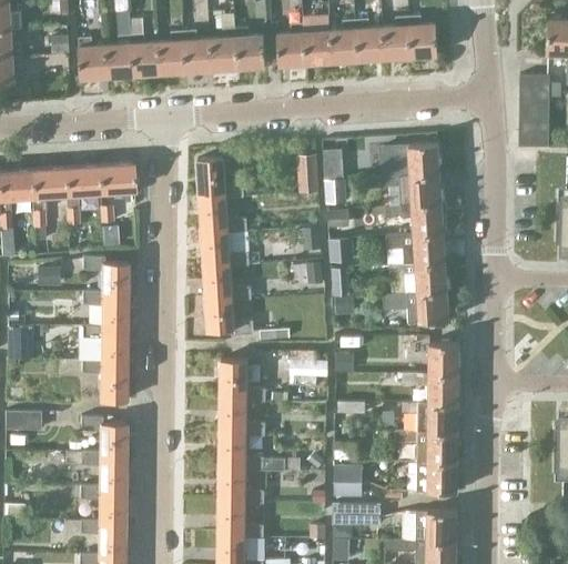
[(0,31),(10,31),(9,18),(18,17),(17,4),(0,4),(0,31)]
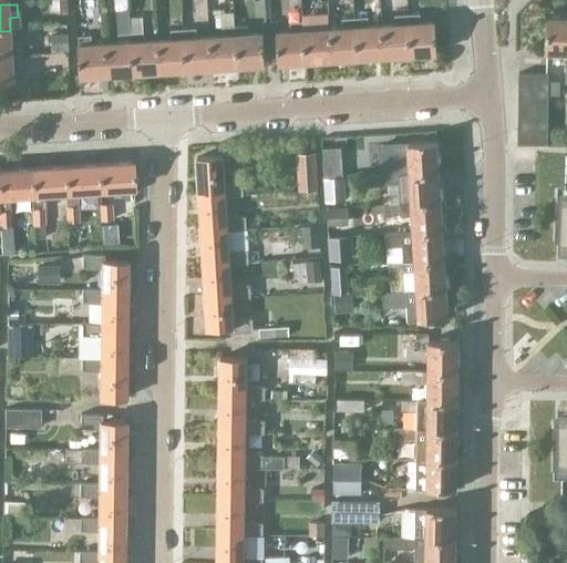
[(47,6),(47,20),(63,20),(62,4),(47,6)]
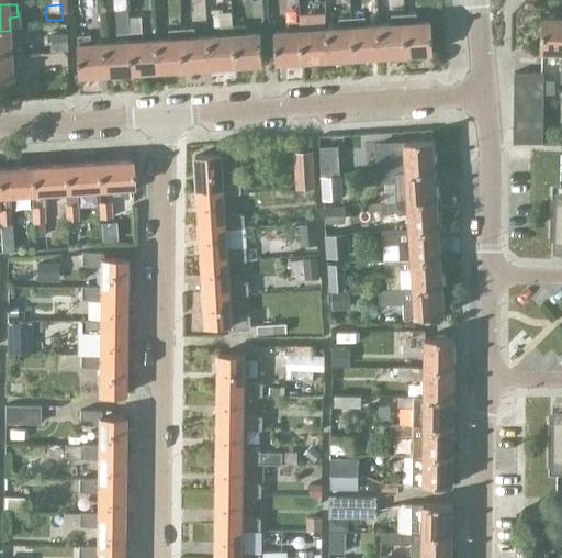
[(232,29),(231,23),(231,15),(217,17),(220,38),(208,40),(209,70),(235,68),(233,29),(232,29)]
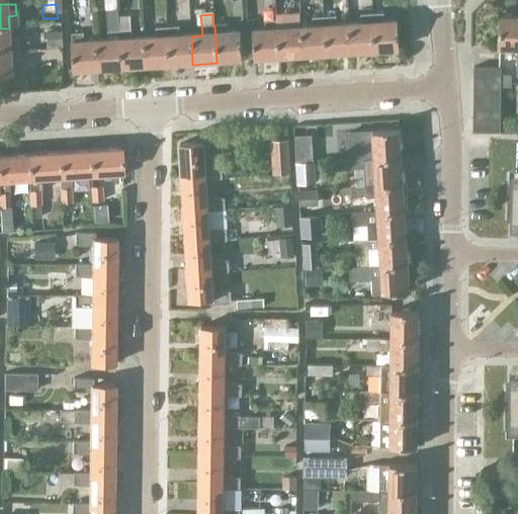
[(371,16),(374,53),(399,51),(397,22),(383,23),(382,15),(371,16)]
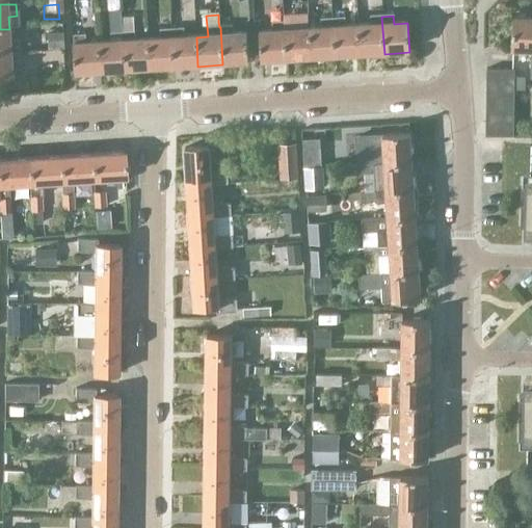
[(360,56),(384,54),(381,17),(370,18),(370,26),(357,26),(360,56)]
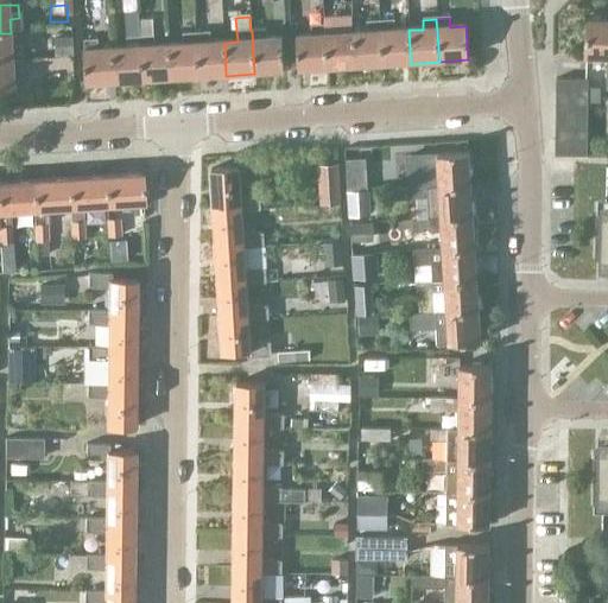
[(411,64),(409,30),(393,31),(393,21),(380,23),(382,65),(411,64)]
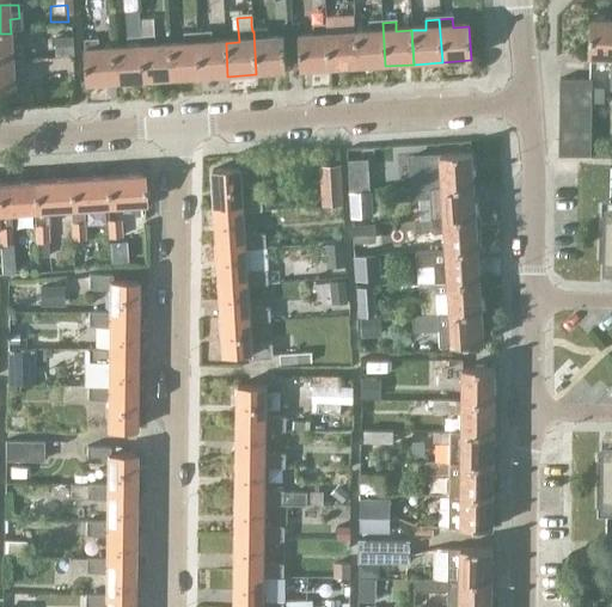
[(611,93),(611,22),(592,22),(591,59),(611,60),(610,93),(611,93)]
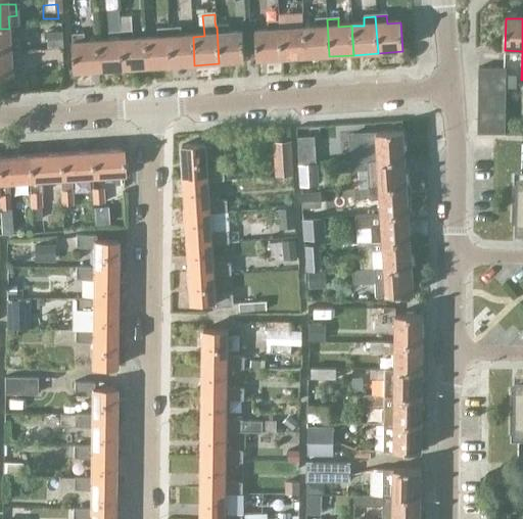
[(304,58),(329,56),(327,19),(316,20),(316,29),(303,29),(304,58)]
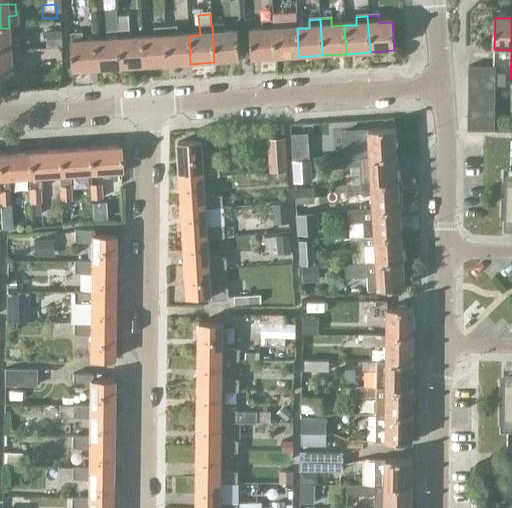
[(251,60),(275,58),(273,22),(257,23),(258,31),(249,32),(251,60)]
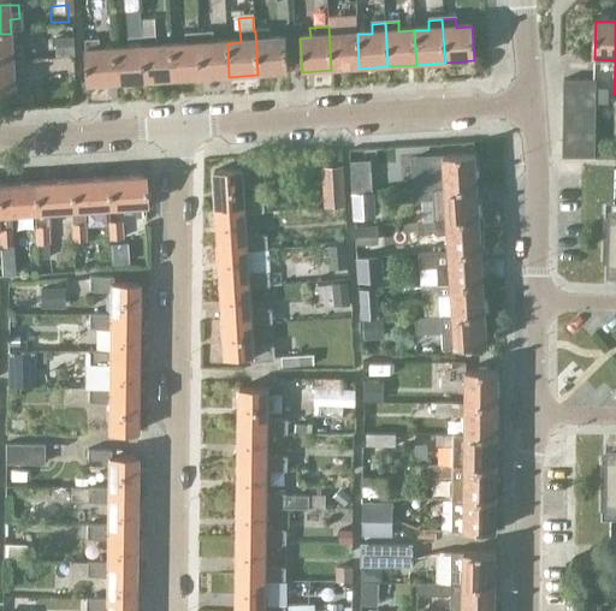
[(342,27),(329,27),(331,70),(359,69),(357,34),(342,35),(342,27)]
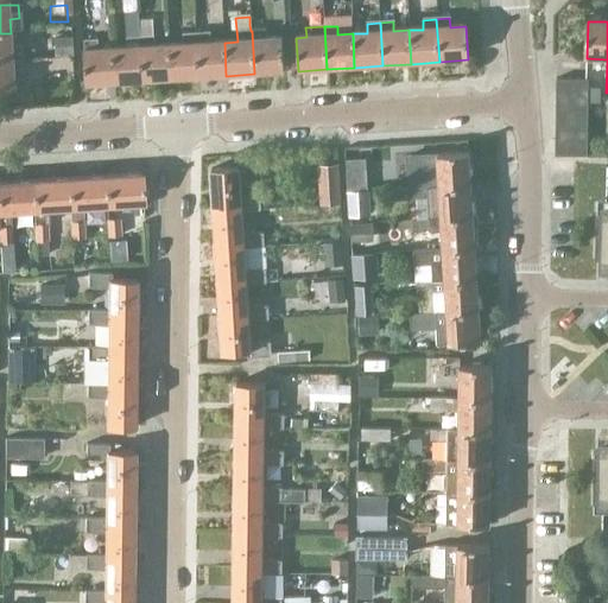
[(282,39),(270,39),(266,39),(265,31),(252,31),(254,74),(283,73),(282,39)]
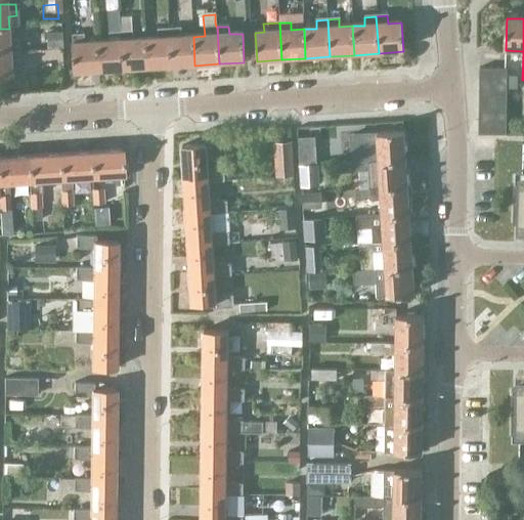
[(0,53),(18,52),(17,41),(10,42),(9,29),(0,29),(0,53)]
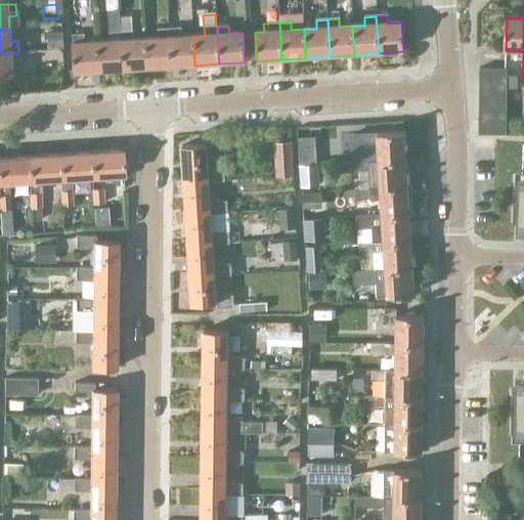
[(146,69),(171,67),(169,30),(157,31),(158,39),(144,40),(146,69)]
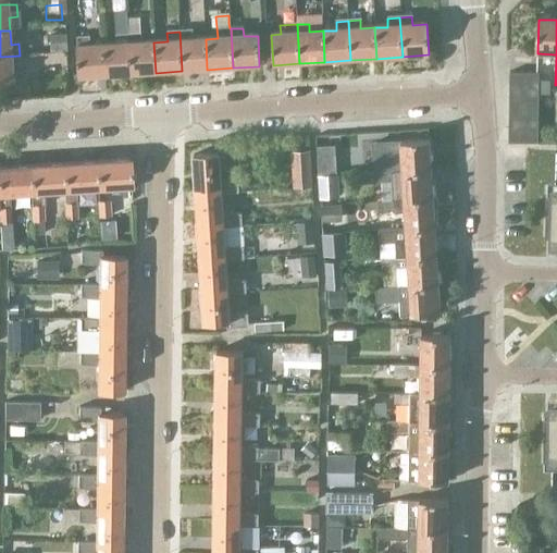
[(207,70),(206,39),(192,39),(192,32),(180,32),(182,71),(207,70)]
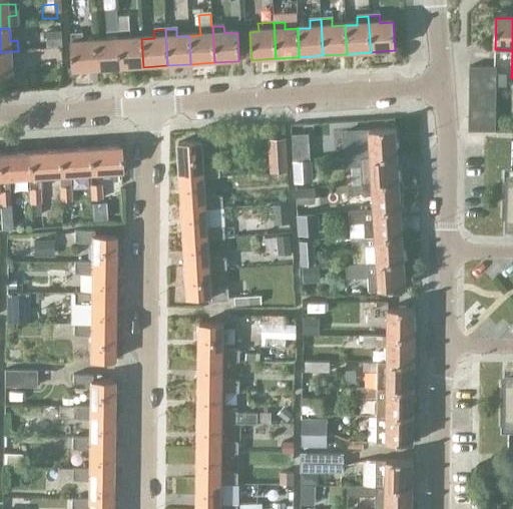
[(143,67),(141,39),(129,40),(129,32),(117,33),(120,69),(143,67)]
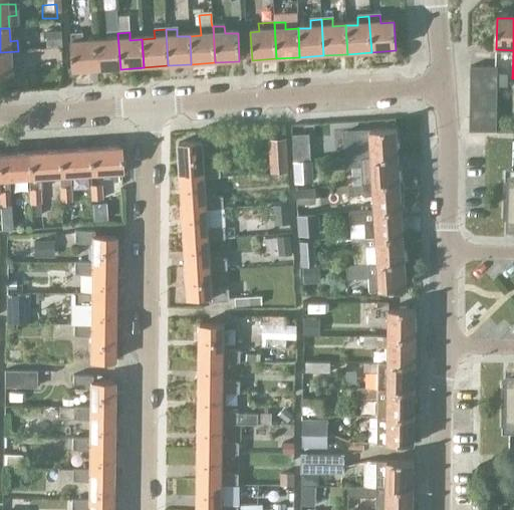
[(96,70),(120,69),(117,33),(106,33),(107,41),(94,42),(96,70)]
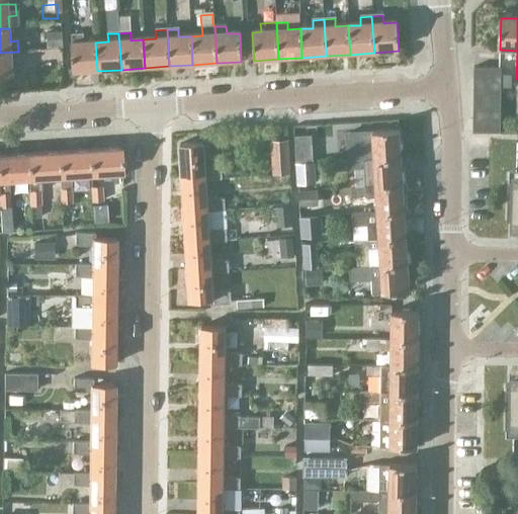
[(97,71),(95,43),(83,44),(82,35),(71,36),(72,45),(71,45),(73,73),(97,71)]
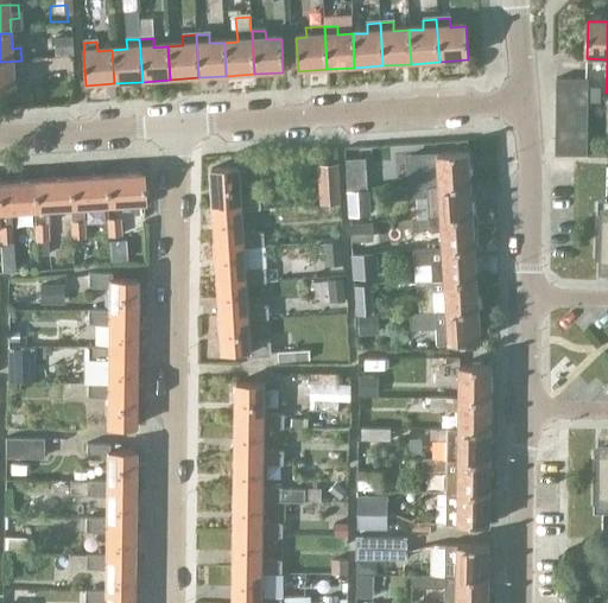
[(23,75),(23,74),(21,61),(0,62),(0,90),(14,89),(13,75),(23,75)]
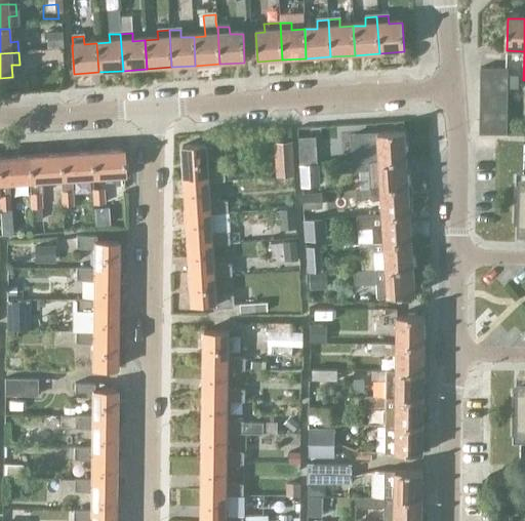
[(480,84),(507,84),(508,71),(480,71),(480,84)]
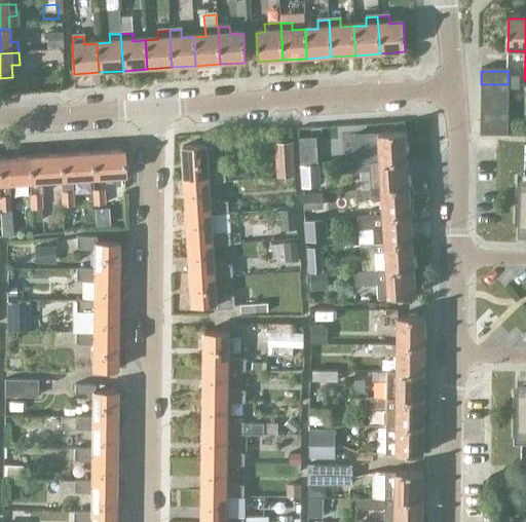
[(508,97),(508,84),(481,84),(481,97),(508,97)]
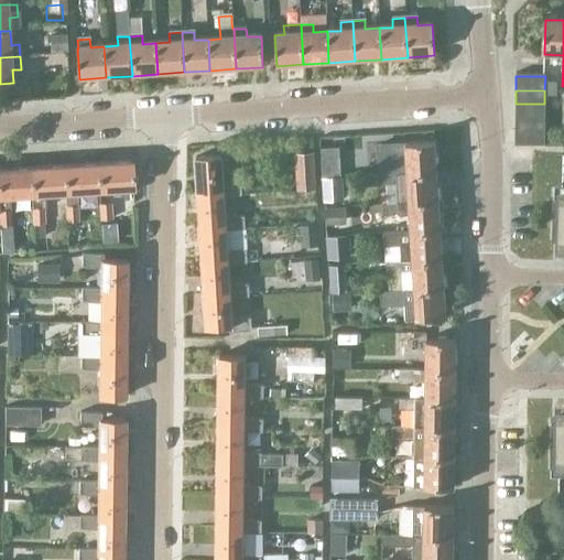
[(544,118),(544,104),(516,104),(516,117),(544,118)]
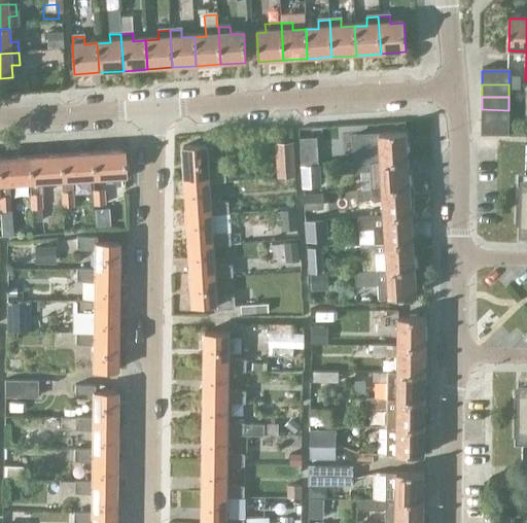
[(508,123),(508,110),(482,109),(481,123),(508,123)]
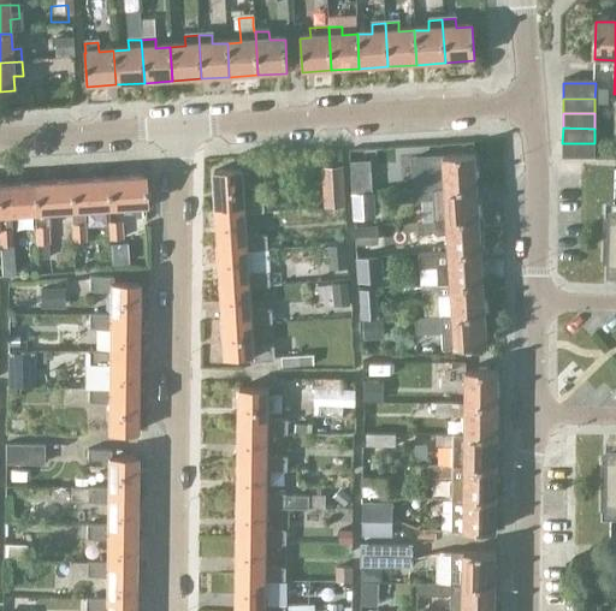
[(594,160),(594,143),(562,143),(562,159),(594,160)]
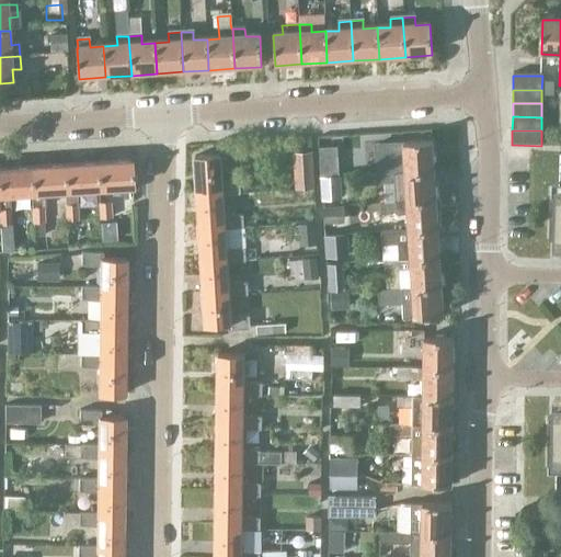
[(431,143),(375,147),(377,175),(404,173),(433,172),(431,143)]
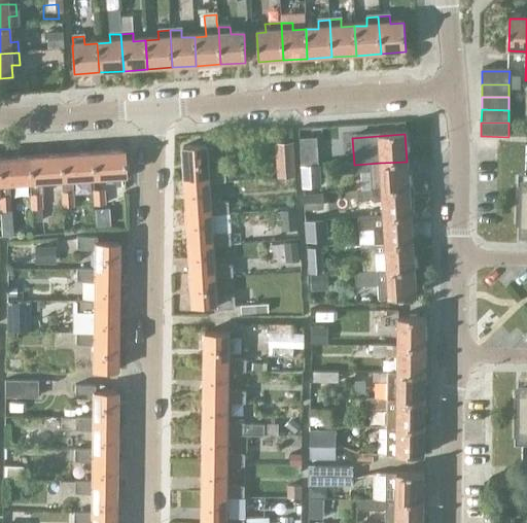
[(278,180),(293,179),(294,179),(292,146),(276,147),(278,180)]
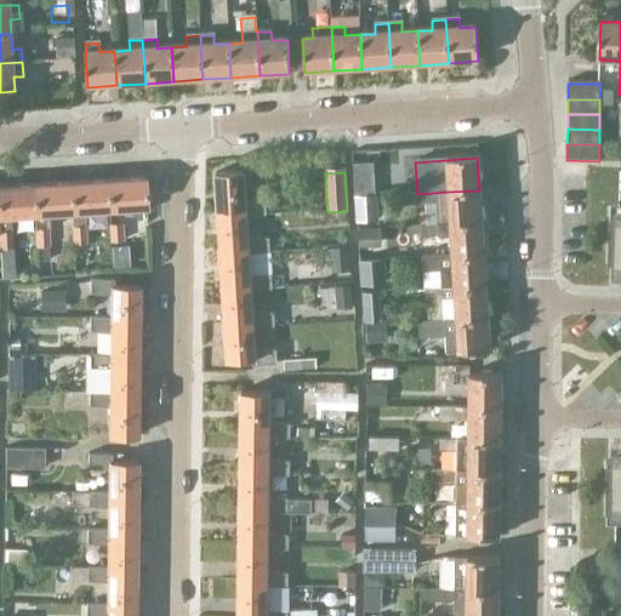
[(245,211),(246,217),(266,216),(265,204),(245,203),(244,174),(216,175),(218,214),(245,211)]
